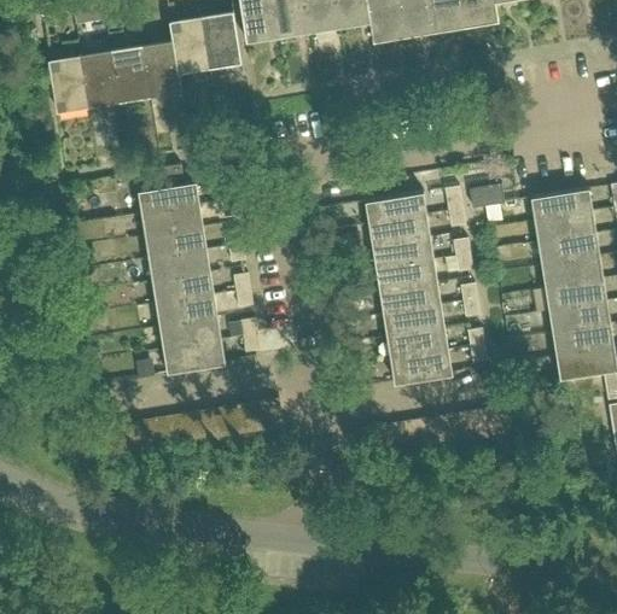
[(73,12),(104,7),(102,0),(77,0),(70,1),(73,12)]
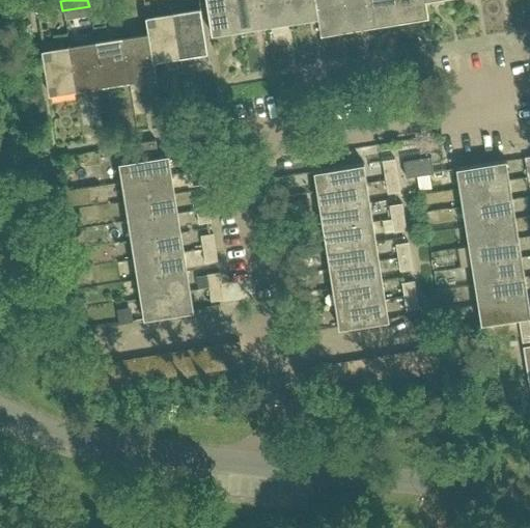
[(204,0),(211,37),(238,32),(232,0),(204,0)]
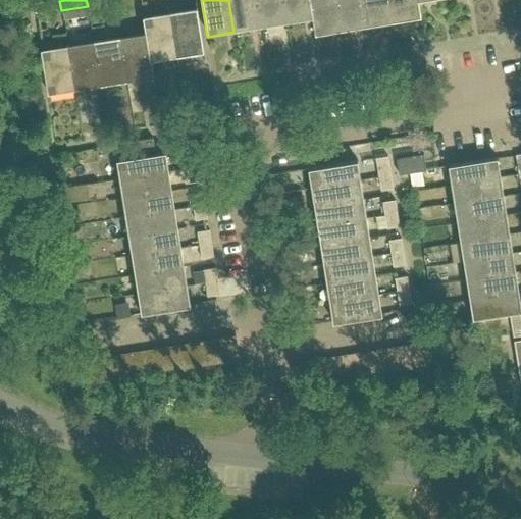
[(228,0),(233,32),(260,28),(255,0),(228,0)]
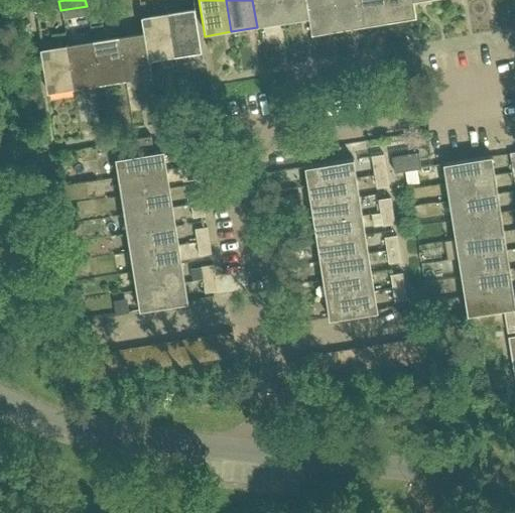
[(252,0),(257,27),(282,23),(278,0),(252,0)]
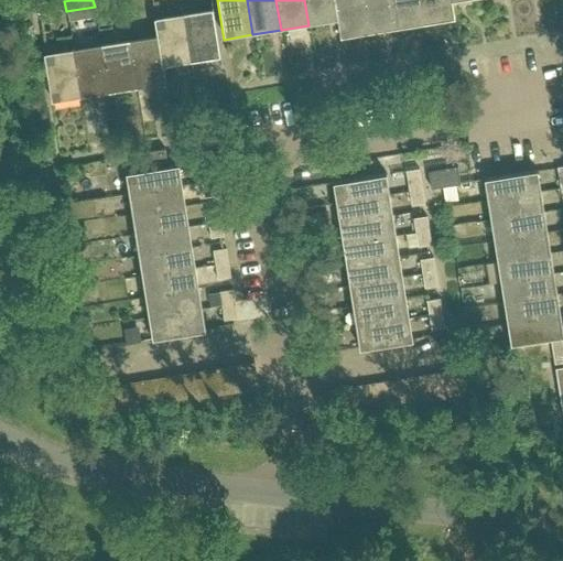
[(334,0),(304,0),(309,25),(337,21),(334,0)]
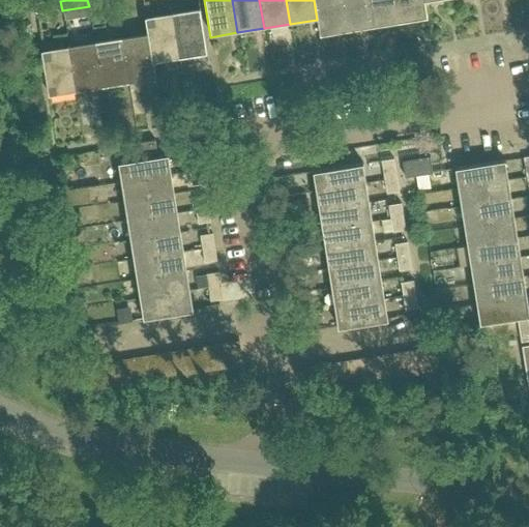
[(319,36),(346,32),(341,0),(314,0),(317,20),(319,36)]
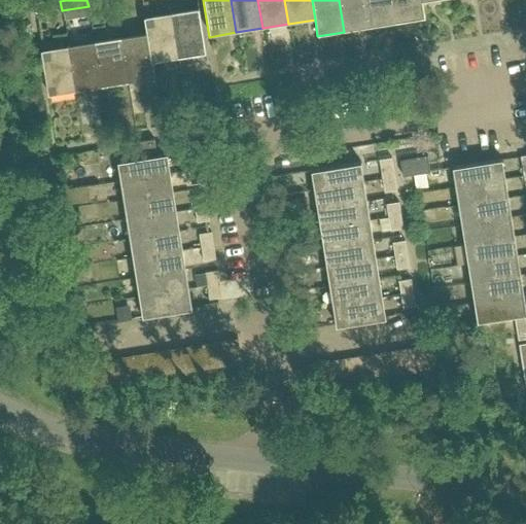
[(339,0),(344,32),(371,28),(365,0),(339,0)]
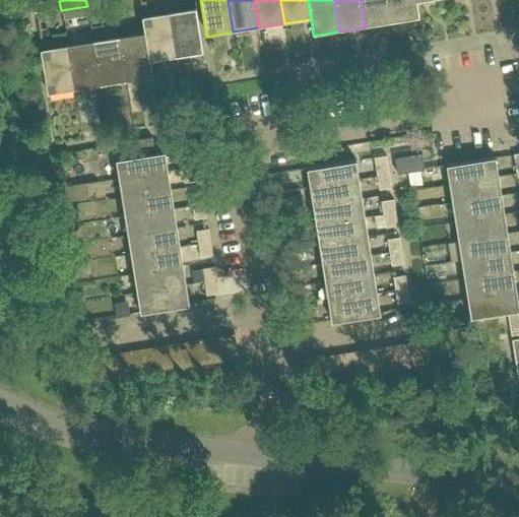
[(361,0),(366,27),(391,23),(387,0),(361,0)]
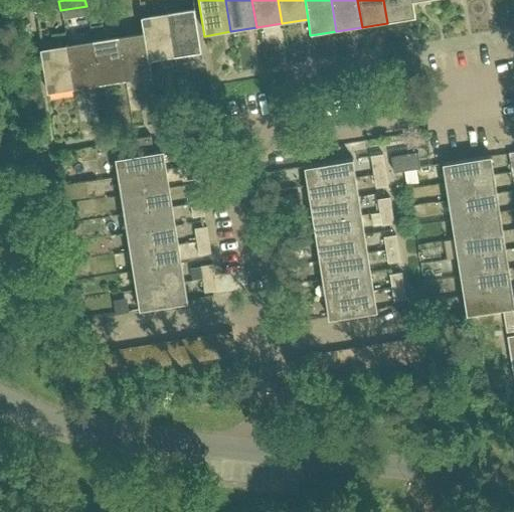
[(414,18),(411,3),(410,0),(383,0),(387,23),(414,18)]
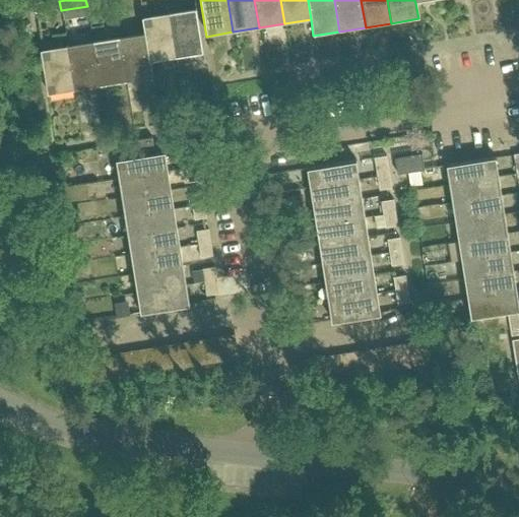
[(35,14),(61,10),(59,1),(34,5),(35,14)]
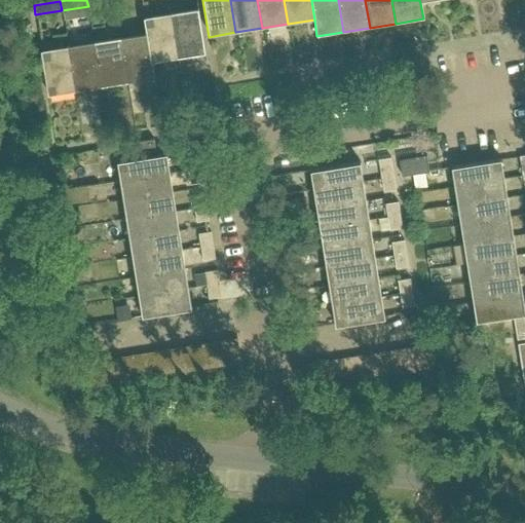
[(170,14),(177,59),(203,54),(197,10),(170,14)]
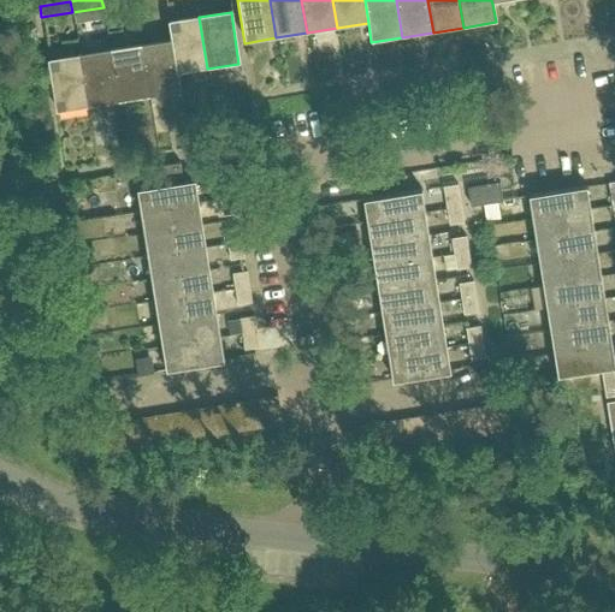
[(177,73),(207,69),(199,17),(167,22),(171,41),(172,41),(177,73)]
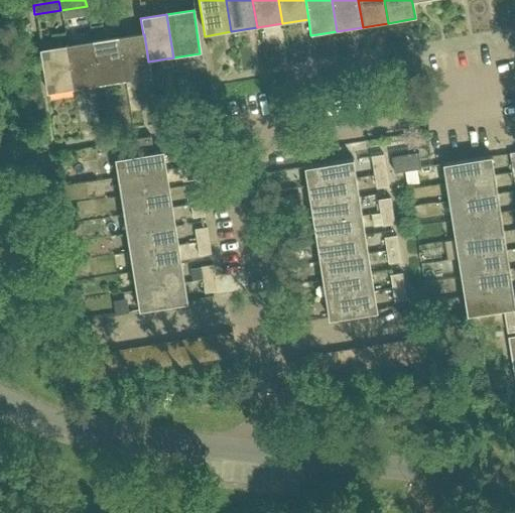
[(151,78),(148,61),(144,34),(143,34),(118,38),(125,82),(151,78)]
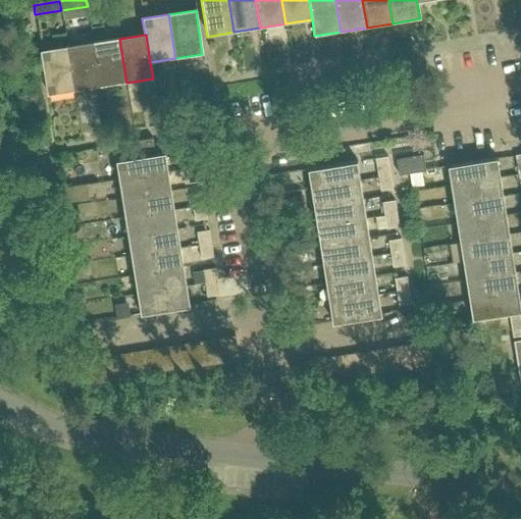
[(100,87),(126,83),(119,39),(93,43),(100,87)]
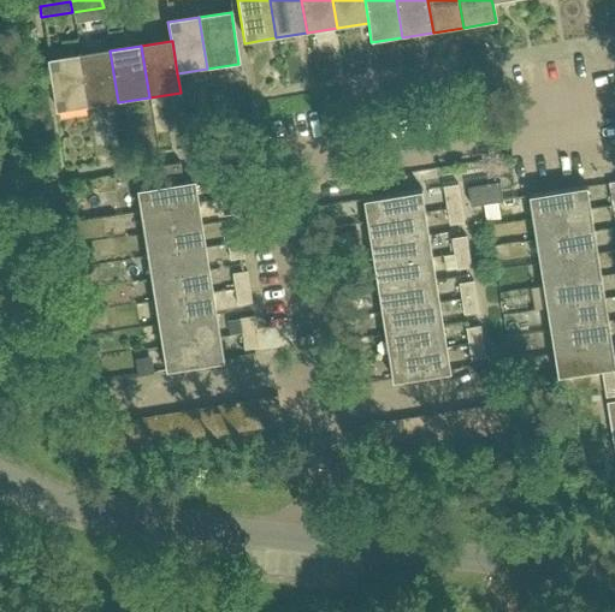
[(88,107),(118,102),(110,51),(80,55),(88,107)]
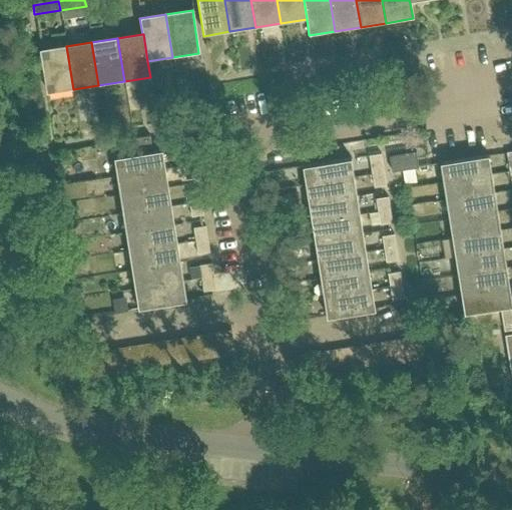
[(46,93),(73,89),(66,46),(39,50),(46,93)]
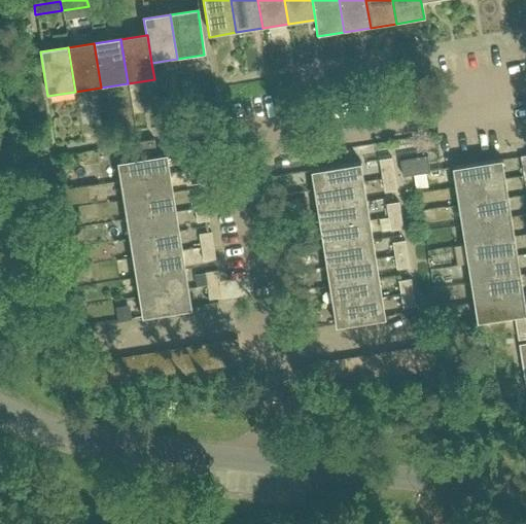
[(119,184),(170,176),(167,156),(155,158),(153,142),(123,147),(125,163),(116,164),(119,184)]
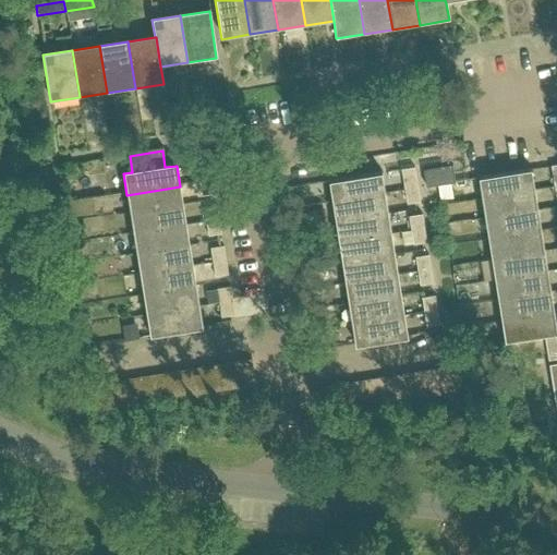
[(198,180),(212,178),(209,160),(195,163),(198,180)]
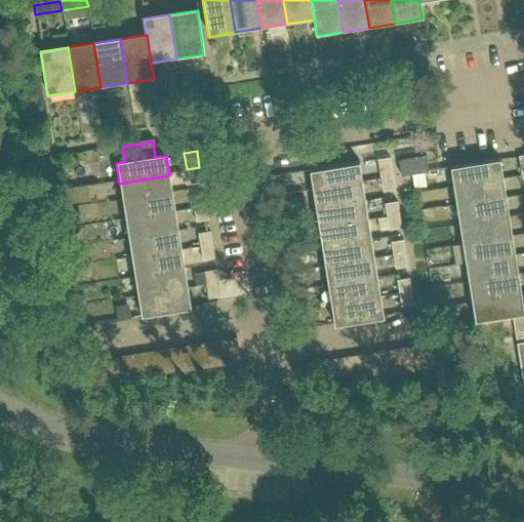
[(400,177),(428,173),(425,157),(397,161),(400,177)]
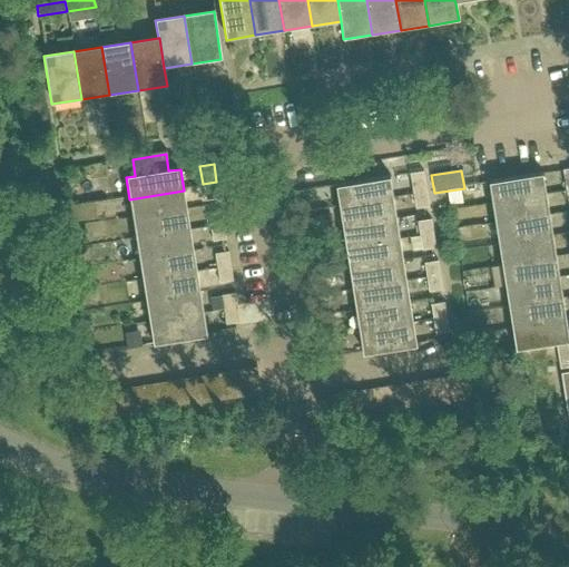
[(413,193),(425,191),(423,174),(410,176),(413,193)]
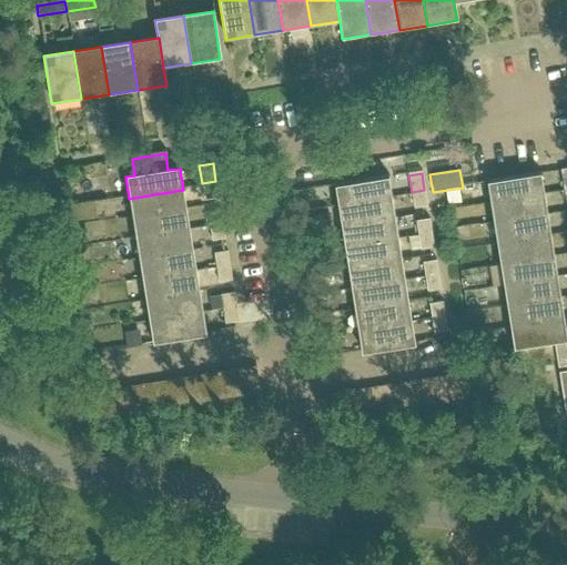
[(489,204),(544,195),(540,174),(486,182),(489,204)]
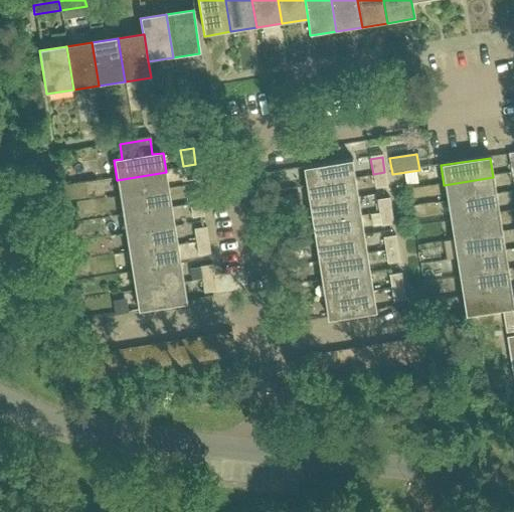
[(306,188),(355,180),(351,160),(303,168),(306,188)]
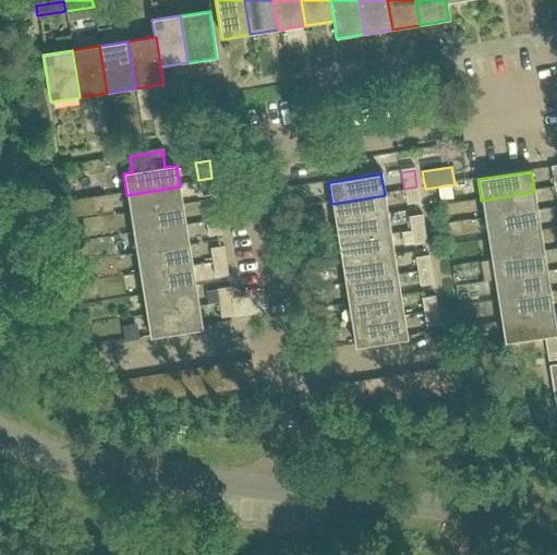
[(212,178),(198,180),(202,197),(215,195),(212,178)]
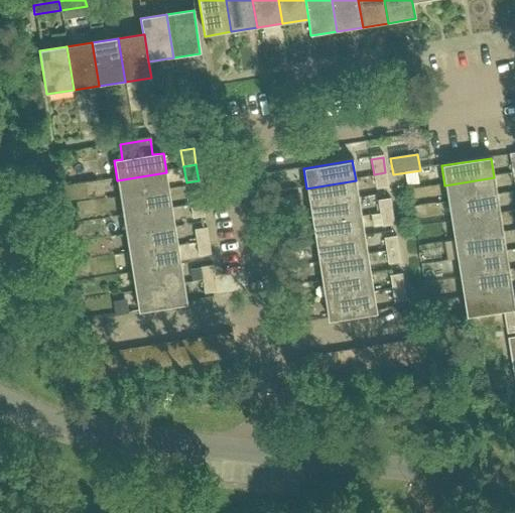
[(120,199),(169,191),(166,172),(117,180),(120,199)]
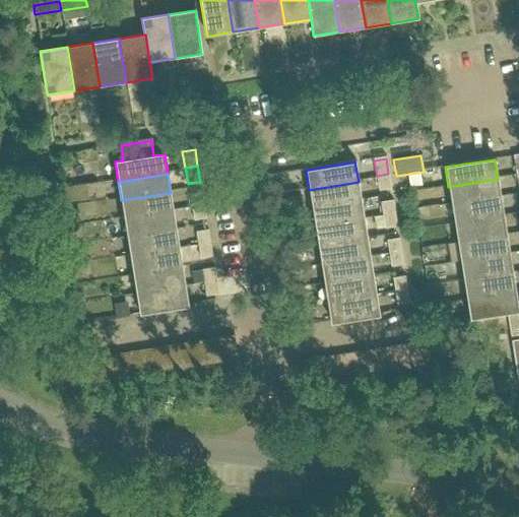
[(388,174),(377,176),(379,192),(390,190),(388,174)]
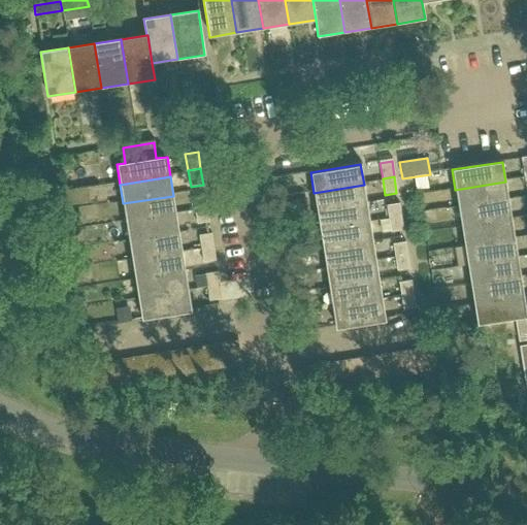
[(458,208),(508,200),(505,182),(455,190),(458,208)]
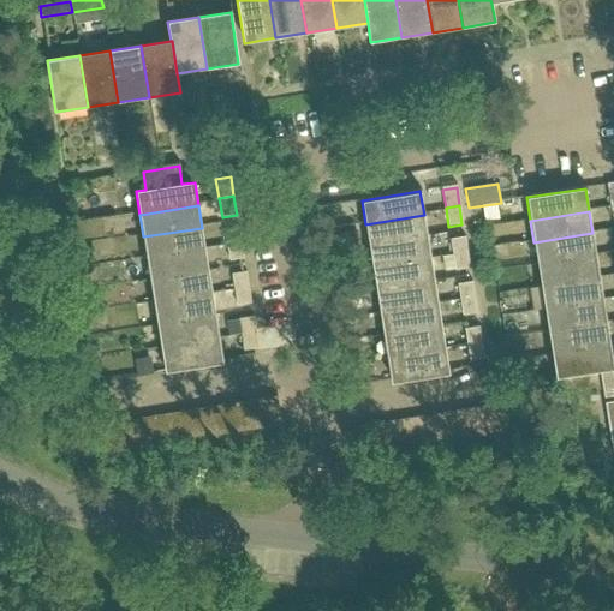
[(369,246),(428,237),(424,215),(365,225),(369,246)]
